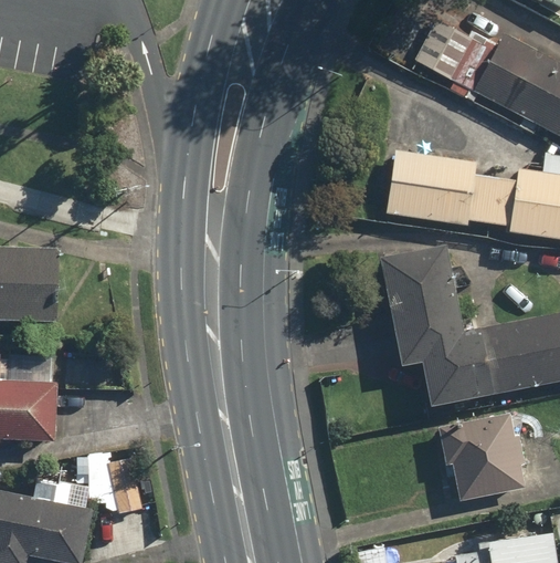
[(474,89),(559,133),(559,64),(488,27),(454,91),(468,97),(474,89)]
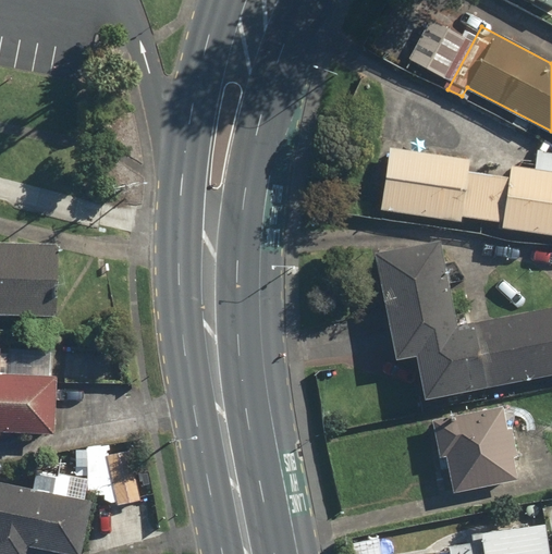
[(470,158),(390,150),(382,211),(458,221),(460,217),(503,222),(502,229),(551,234),(551,172),(512,168),(511,174),(468,169),(470,158)]
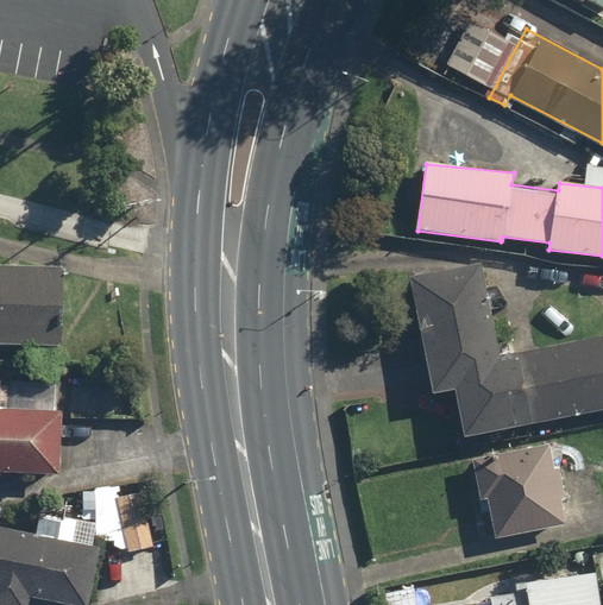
[(0,345),(60,347),(63,265),(0,262),(0,345)]
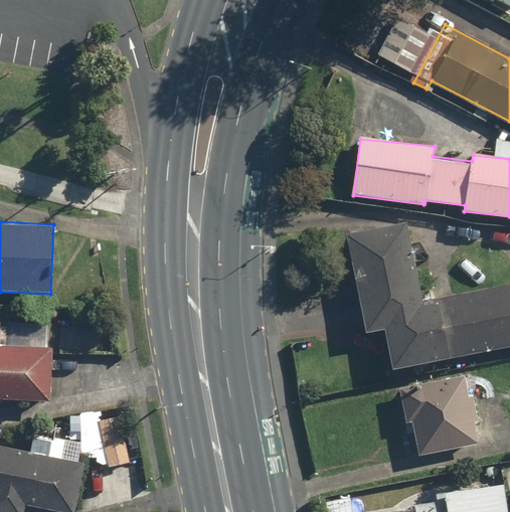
[(383,328),(391,369),(509,346),(509,284),(419,302),(405,224),(347,235),(365,331),(383,328)]
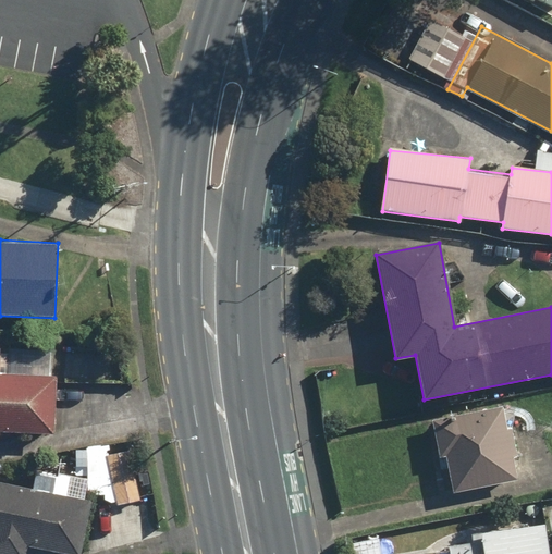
[(0,429),(54,432),(57,381),(71,382),(72,346),(0,342),(0,429)]
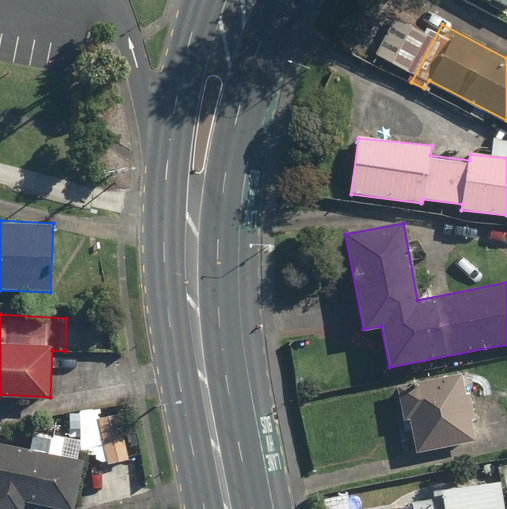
[(464,373),(399,387),(406,417),(410,416),(418,452),(478,440),(464,373)]
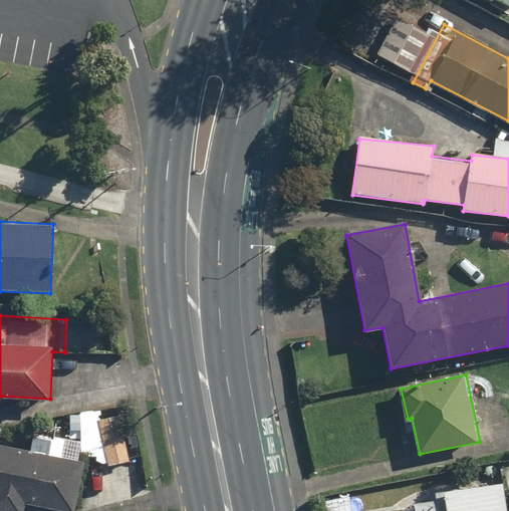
[(122,415),(99,421),(110,466),(134,461),(122,415)]
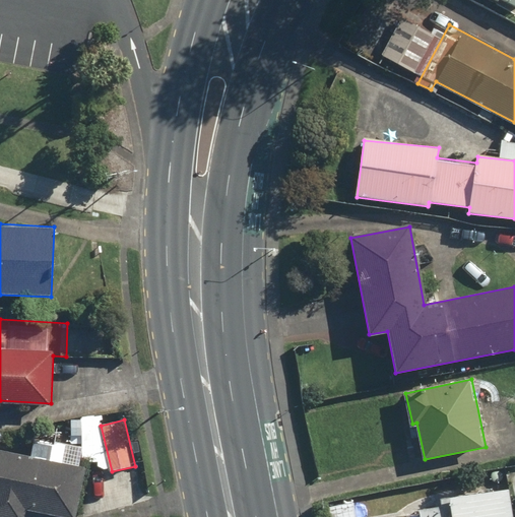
[(30,456),(0,450),(0,516),(24,516),(25,512),(53,516),(76,516),(85,467),(53,461),(56,444),(34,440),(30,456)]
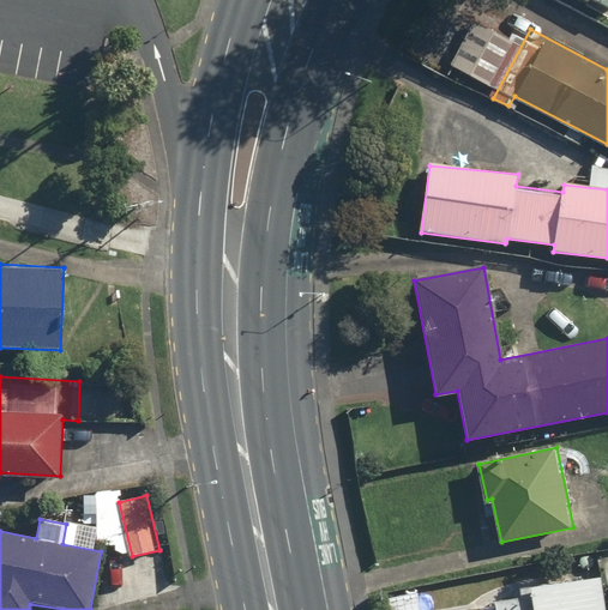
[(602,609),(599,575),(518,585),(521,602),(498,604),(498,609),(602,609)]
